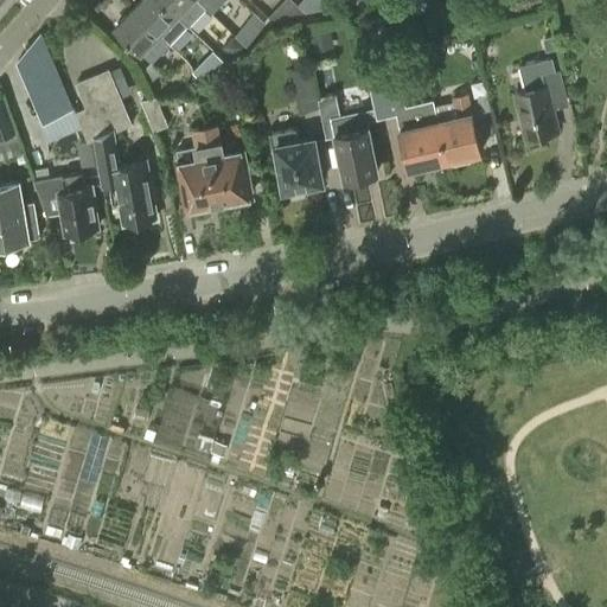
[(187,25),(161,0),(140,0),(133,8),(160,33),(170,44),(187,25)]
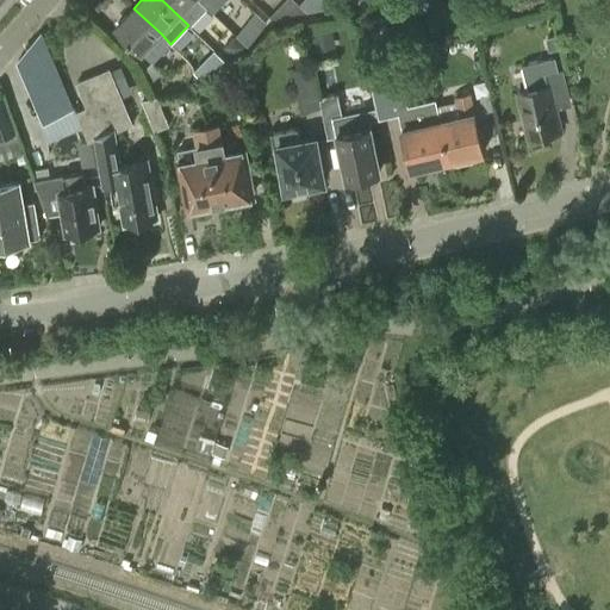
[(207,6),(200,0),(162,0),(188,25),(207,6)]
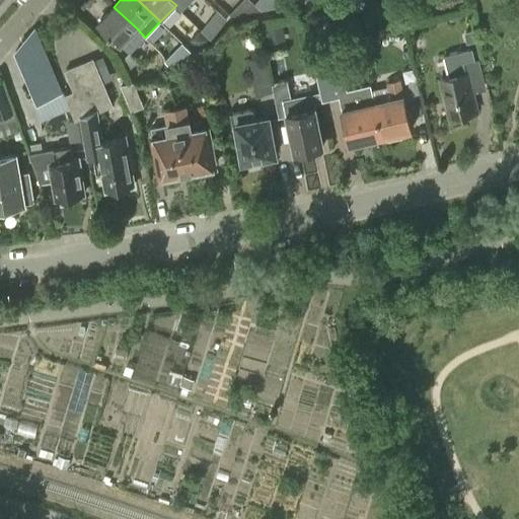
[(170,0),(176,5),(182,11),(192,0),(170,0)]
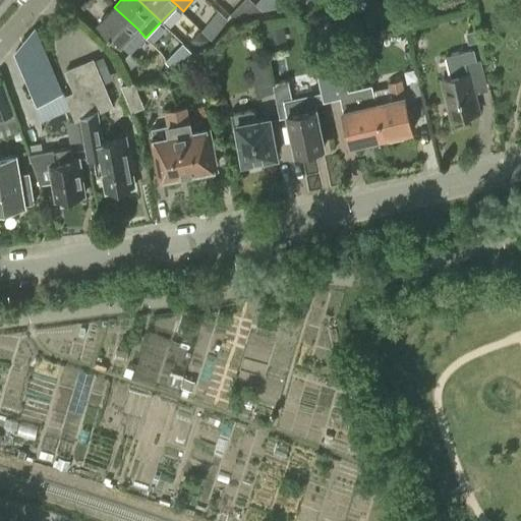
[(121,45),(137,29),(114,7),(99,23),(121,45)]
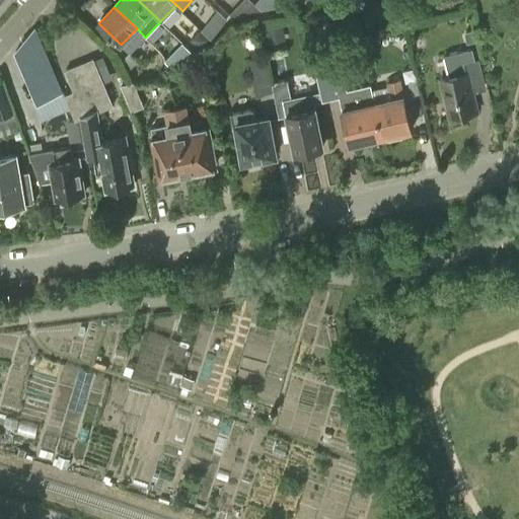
[(282,23),(266,26),(269,43),(285,40),(282,23)]
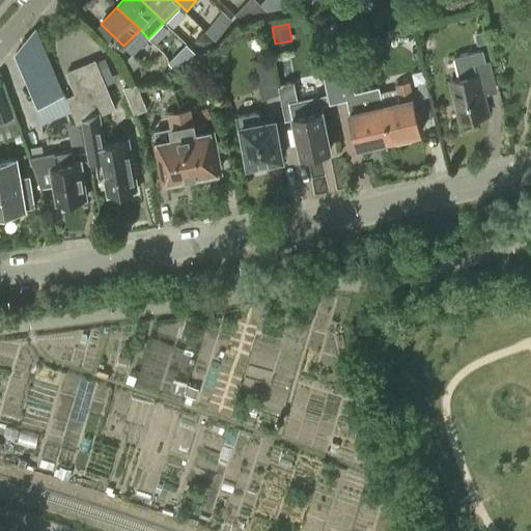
[(38,103),(62,93),(35,29),(17,50),(38,103)]
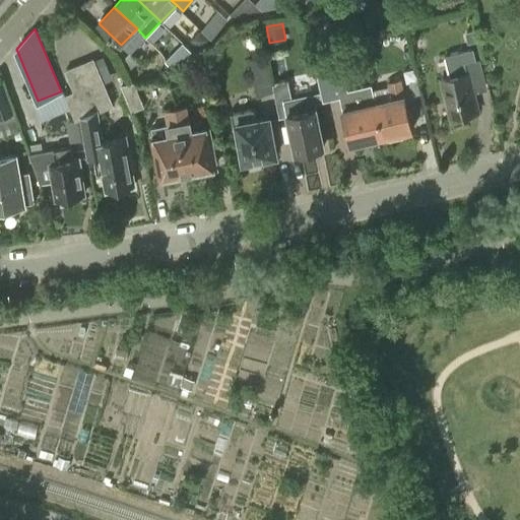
[(475,42),(473,31),(465,33),(467,44),(475,42)]
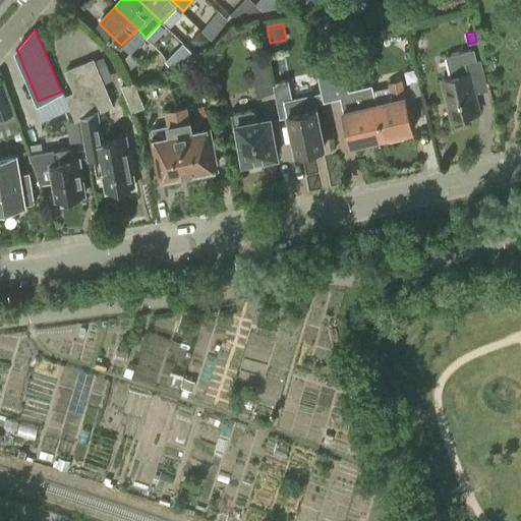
[(199,33),(191,42),(200,49),(209,40),(199,33)]
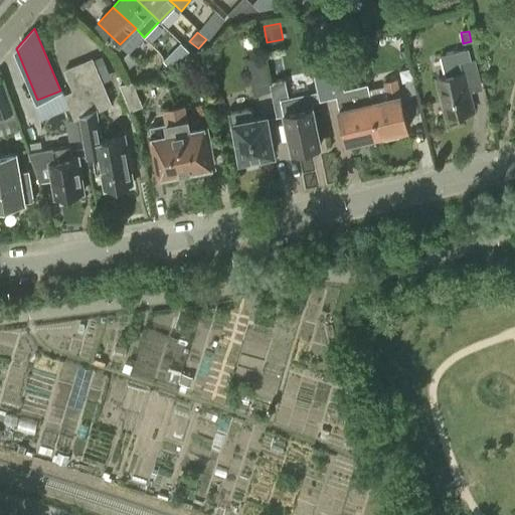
[(371,40),(358,43),(360,54),(369,53),(373,47),(371,40)]
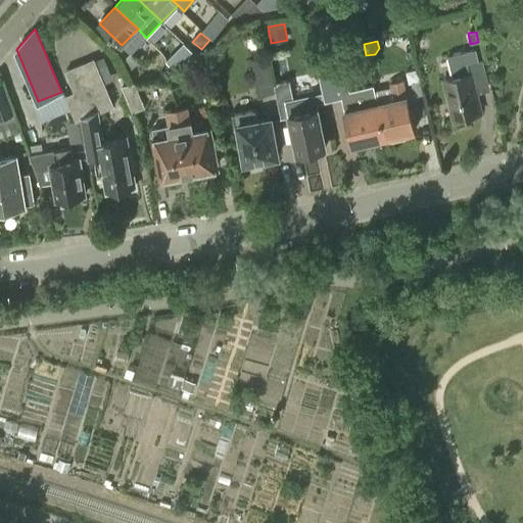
[(491,89),(484,59),(479,60),(476,49),(448,56),(454,77),(443,79),(454,120),(481,112),(477,93),(491,89)]
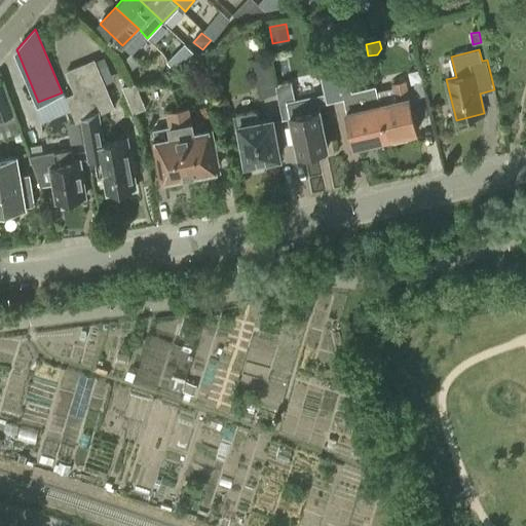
[(278,94),(276,84),(270,58),(253,62),(260,98),(278,94)]
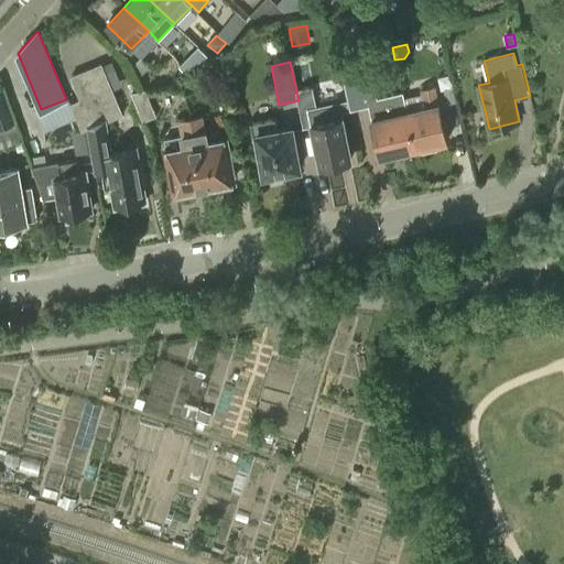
[(82,98),(72,102),(83,130),(89,129),(93,152),(95,171),(109,169),(116,206),(145,202),(142,184),(147,183),(143,163),(137,164),(134,150),(111,154),(106,121),(123,114),(102,63),(73,75),(82,98)]
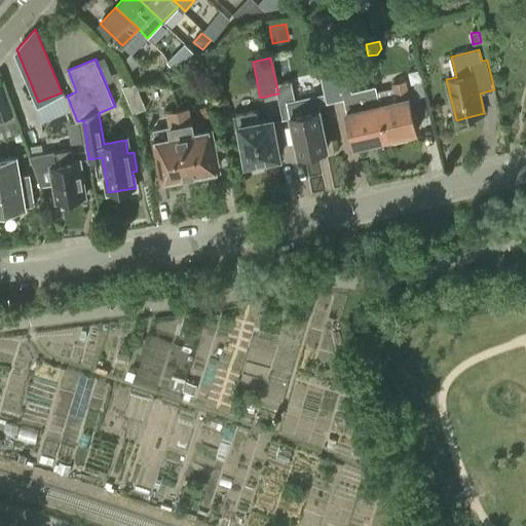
[(337,87),(341,86),(338,71),(322,74),(328,103),(340,100),(337,87)]
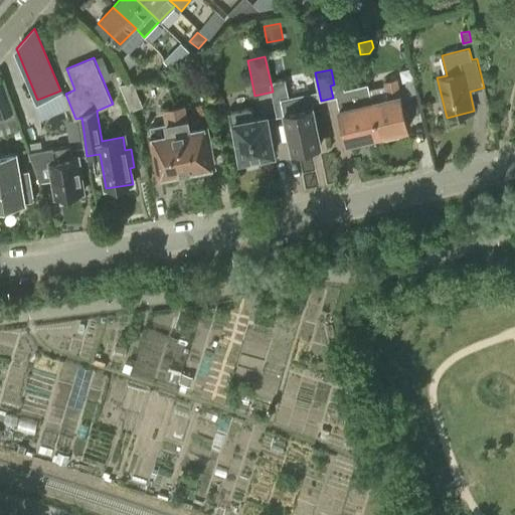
[(372,102),(368,84),(367,86),(378,136),(408,129),(401,96),(397,78),(384,81),(388,98),(372,102)]
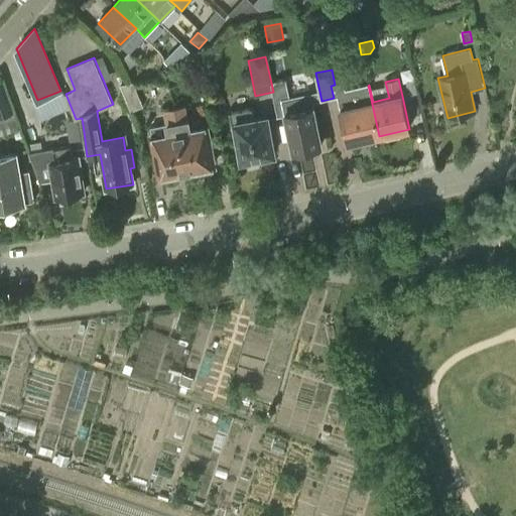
[(409,95),(417,93),(415,80),(406,82),(409,95)]
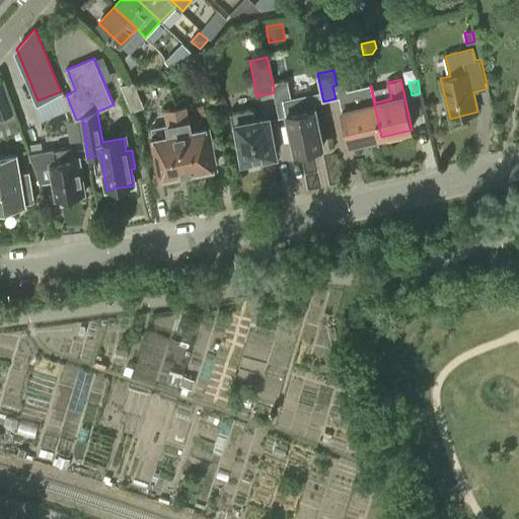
[(145,106),(135,81),(130,82),(121,82),(133,112),(145,106)]
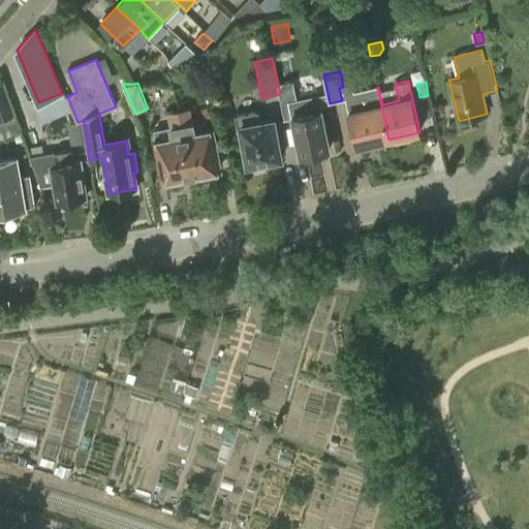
[(2,85),(0,85),(0,138),(21,133),(14,115),(12,116),(2,85)]
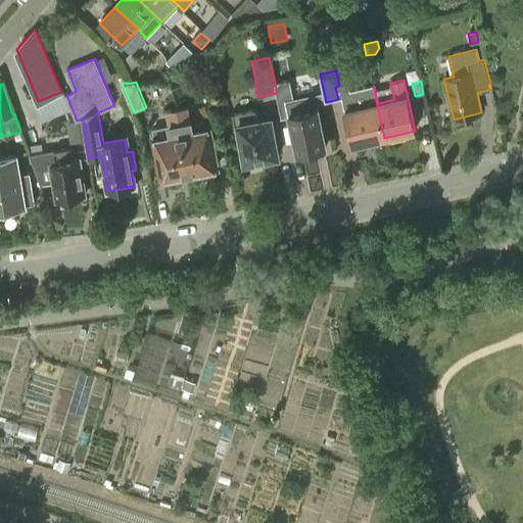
[(352,145),(384,138),(373,87),(341,94),(345,110),(352,145)]
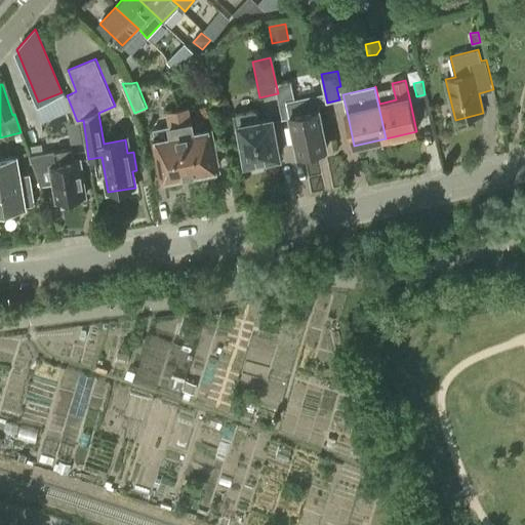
[(314,95),(295,99),(292,101),(292,103),(288,104),(298,153),(327,147),(319,109),(317,109),(314,95)]
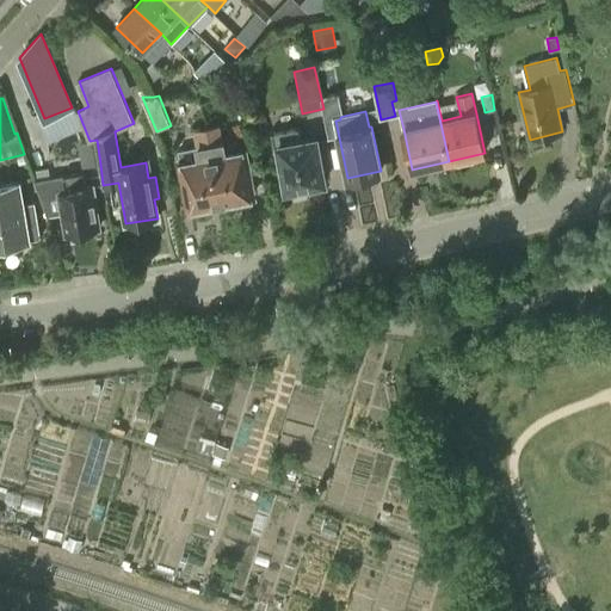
[(224,154),(220,124),(208,127),(222,202),(235,198),(253,196),(245,150),(224,154)]
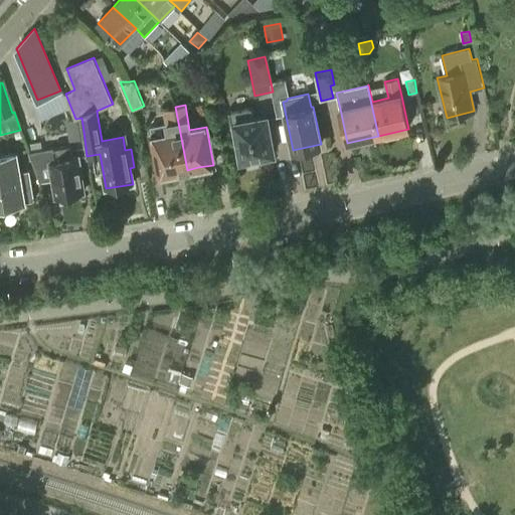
[(152,138),(160,175),(187,170),(175,107),(163,110),(166,124),(150,127),(152,138)]
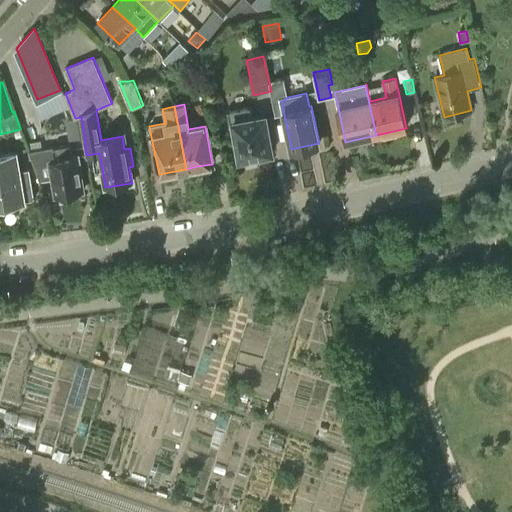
[(227,111),(233,139),(236,138),(241,159),(273,153),(266,116),(253,118),(250,106),(227,111)]
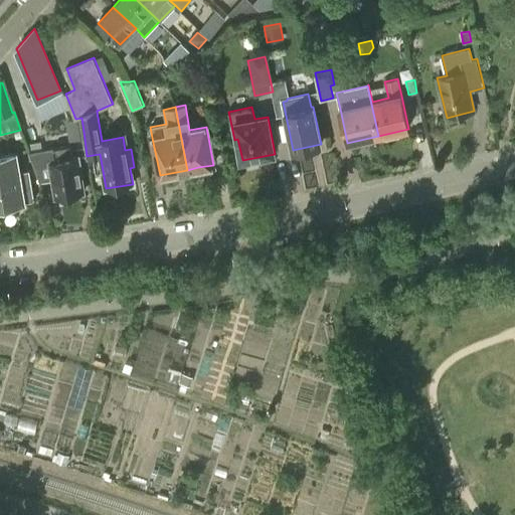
[(65,121),(68,142),(84,139),(81,118),(75,119),(65,121)]
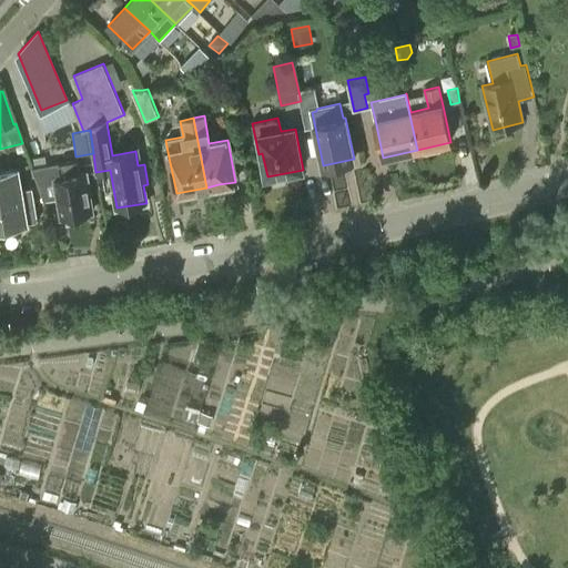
[(79,174),(77,161),(36,168),(47,200),(59,198),(62,217),(90,212),(87,189),(88,189),(85,173),(79,174)]
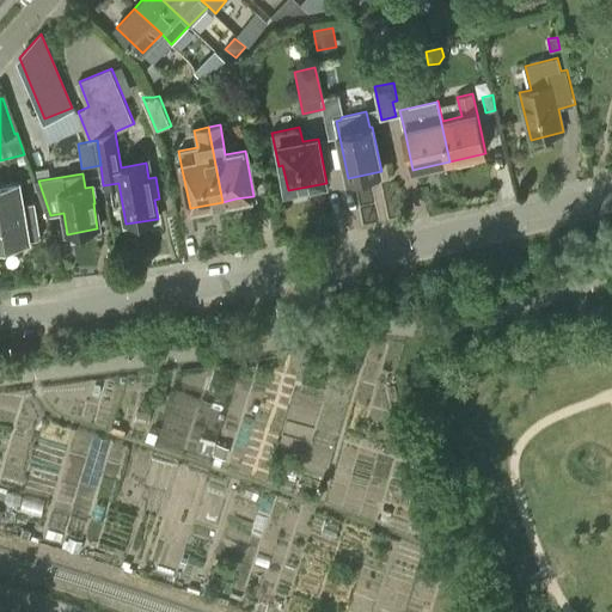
[(0,246),(5,245),(30,242),(30,240),(41,238),(35,203),(24,204),(19,182),(0,184),(0,246)]
